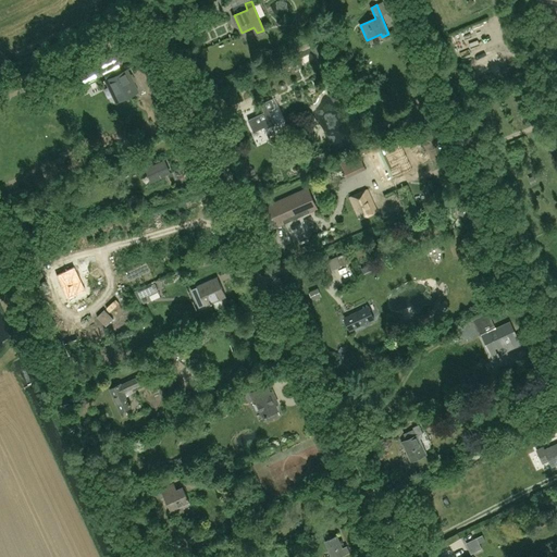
[(296,46),(300,57),(314,50),(310,39),(296,46)]
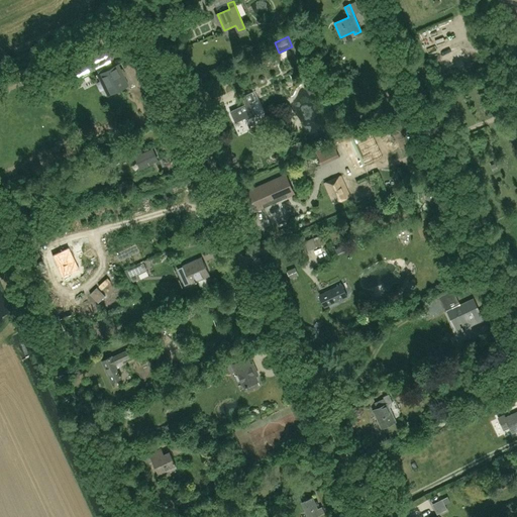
[(272,62),(276,65),(280,63),(281,58),(277,55),(273,57),(272,62)]
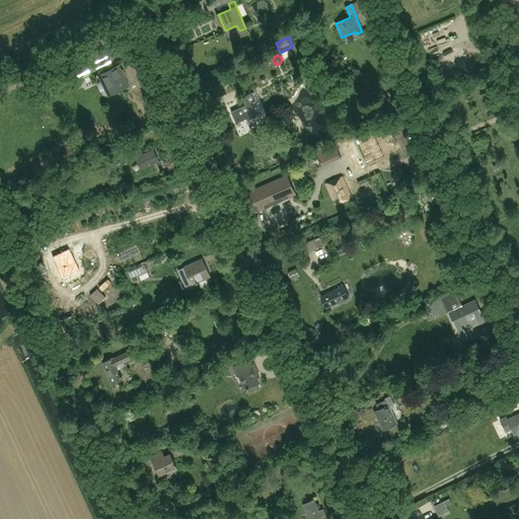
[(74,81),(96,70),(91,61),(69,73),(74,81)]
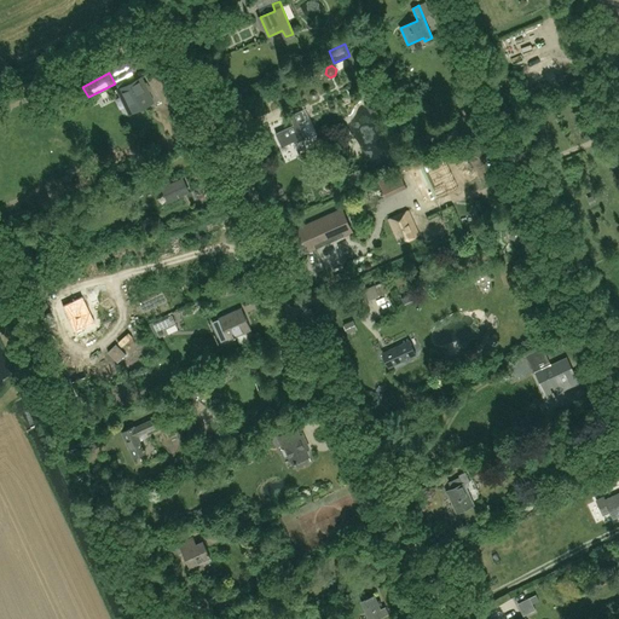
[(142,76),(115,88),(117,93),(121,91),(131,110),(152,99),(142,76)]
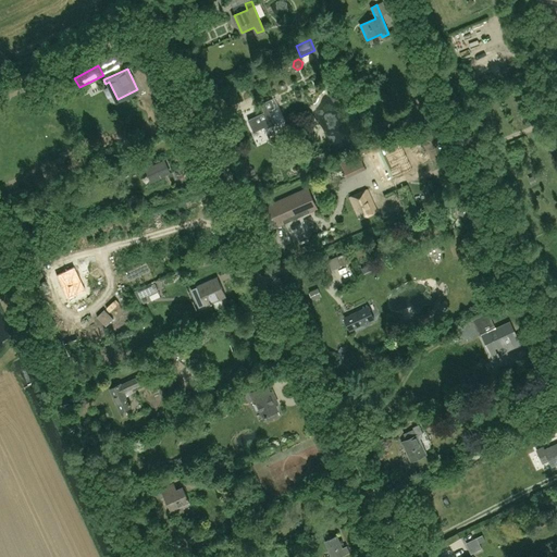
[(265,130),(277,124),(271,110),(276,108),(272,99),(260,104),(264,112),(248,120),(255,133),(264,127),(265,130)]
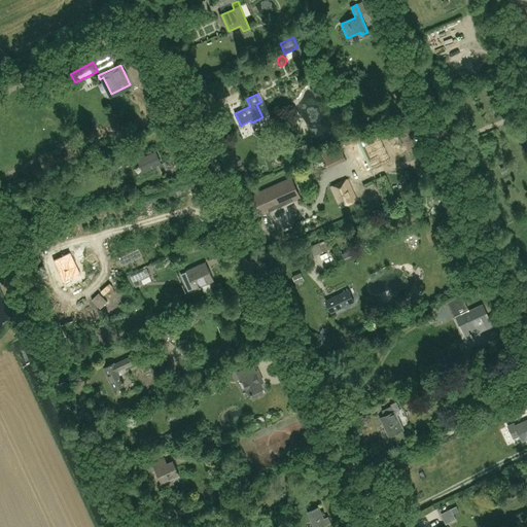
[(485,96),(487,105),(495,103),(493,95),(485,96)]
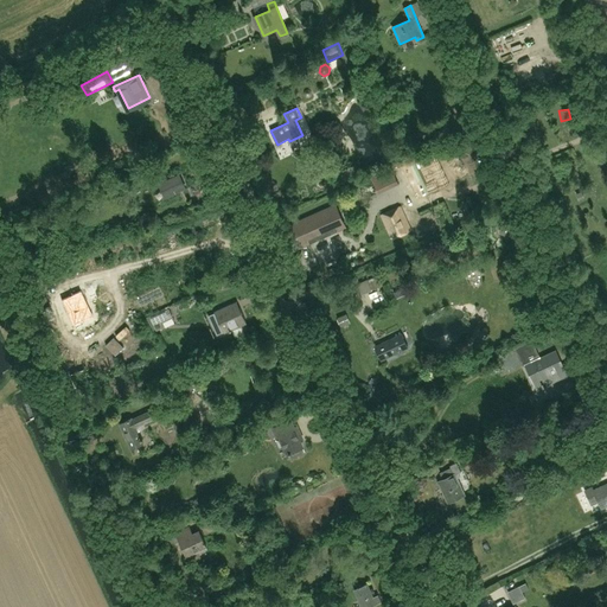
[(439,189),(423,157),(402,167),(417,199),(439,189)]
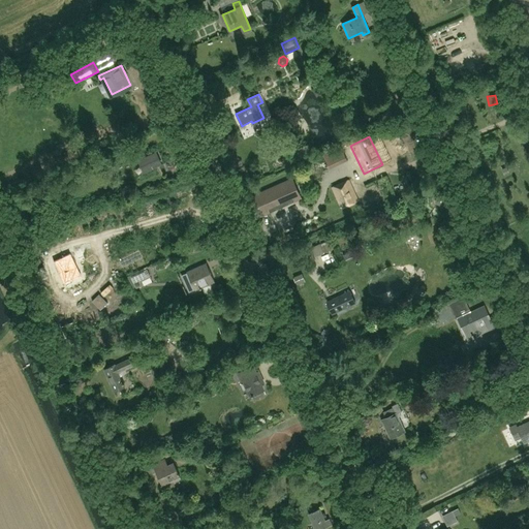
[(340,146),(322,154),(330,168),(347,160),(340,146)]
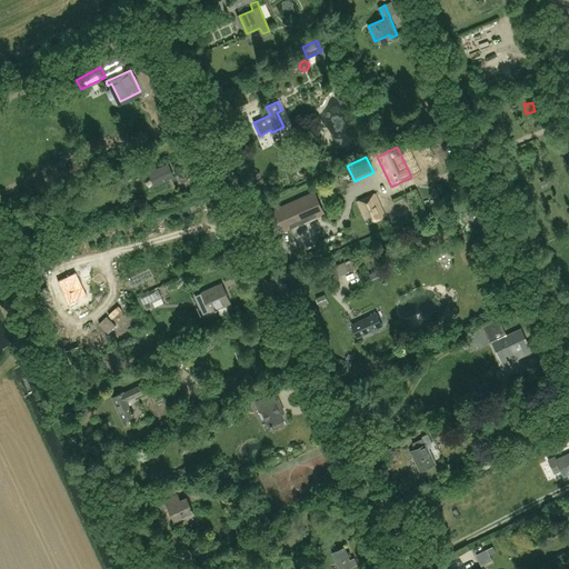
[(168,165),(150,173),(156,186),(166,181),(165,178),(172,173),(168,165)]
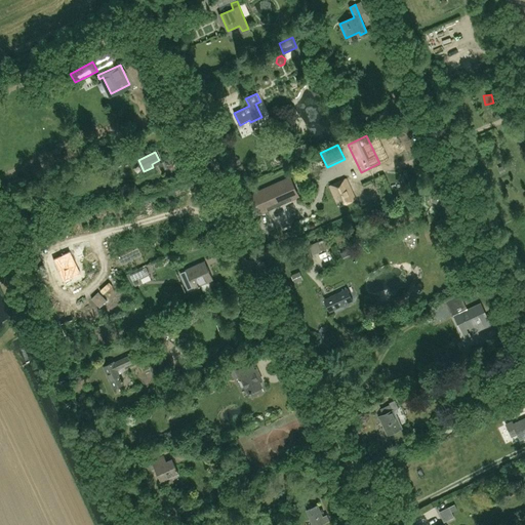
[(66,156),(57,160),(59,165),(68,162),(66,156)]
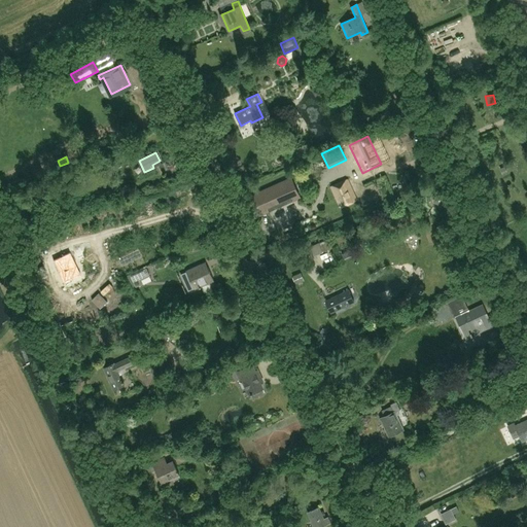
[(169,169),(166,162),(161,164),(164,171),(169,169)]
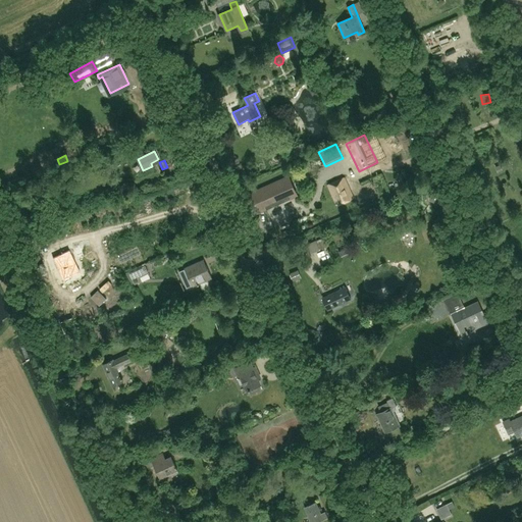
[(404,164),(405,174),(415,172),(414,163),(404,164)]
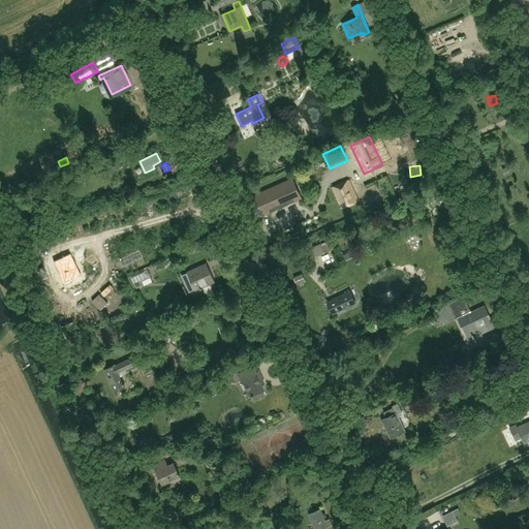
[(256,220),(303,198),(292,177),(246,198),(256,220)]
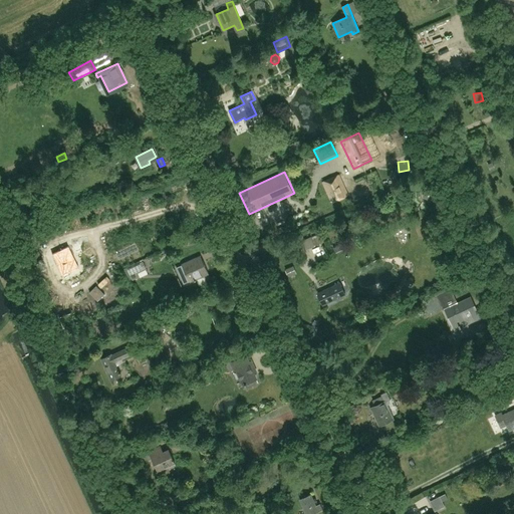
[(338,175),(322,183),(331,202),(347,195),(338,175)]
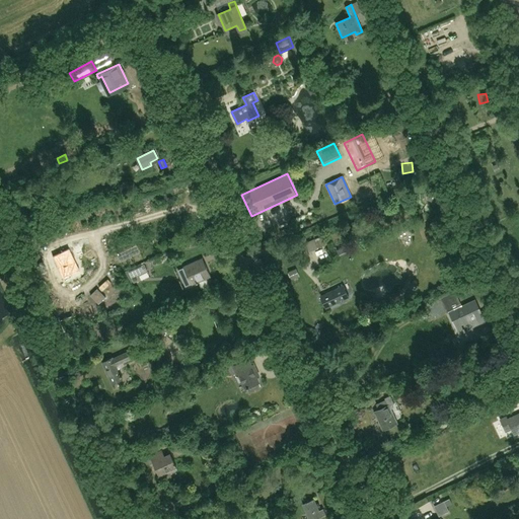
[(428,193),(427,199),(432,203),(438,200),(439,194),(433,191),(428,193)]
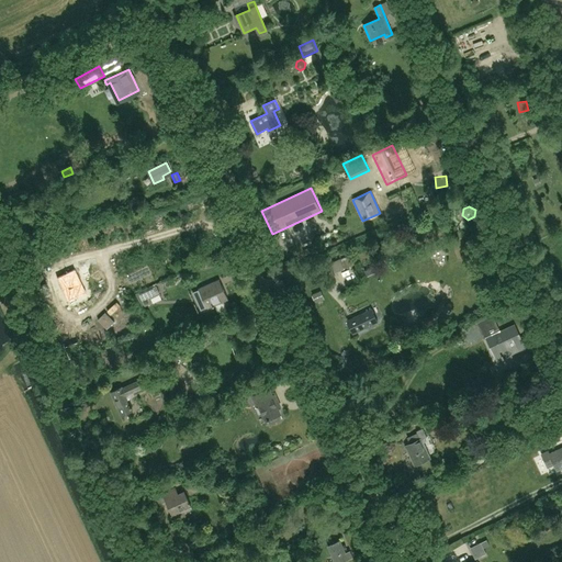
[(302,250),(296,253),(299,258),(304,256),(310,253),(308,248),(302,250)]
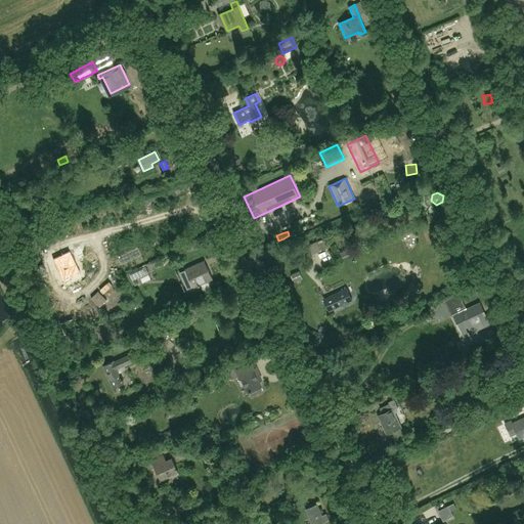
[(73,250),(53,259),(59,272),(63,280),(68,278),(83,271),(73,250)]
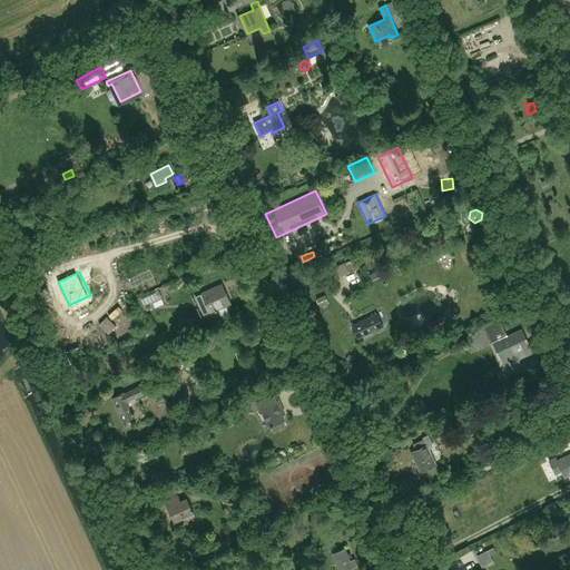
[(223,284),(202,293),(212,314),(232,304),(223,284)]
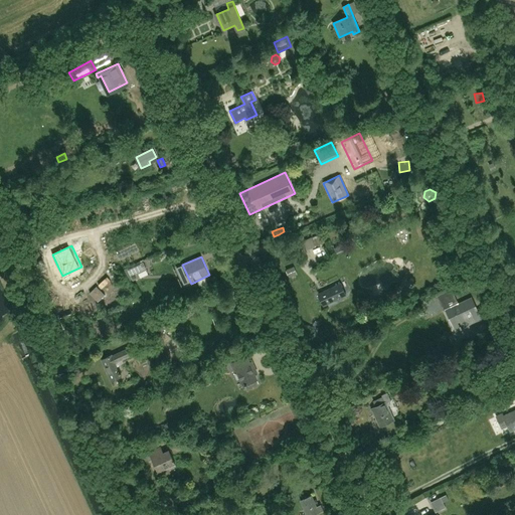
[(134,266),(128,269),(133,281),(139,278),(138,274),(147,270),(144,262),(134,266)]
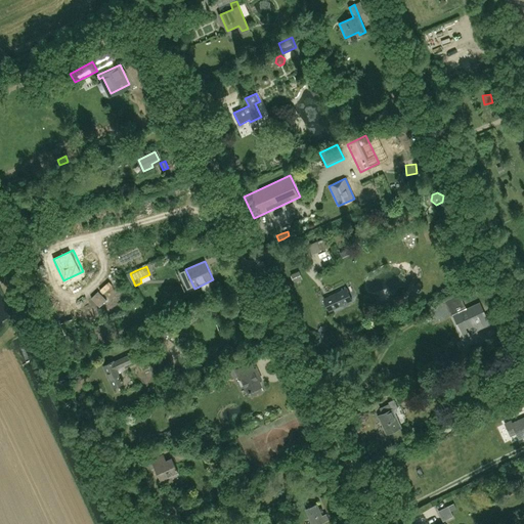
[(183,266),(177,267),(182,286),(187,285),(183,266)]
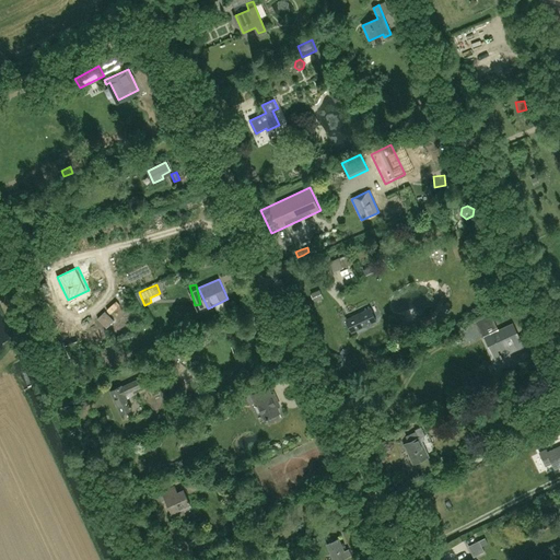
[(321,289),(312,293),(315,301),(324,298),(321,289)]
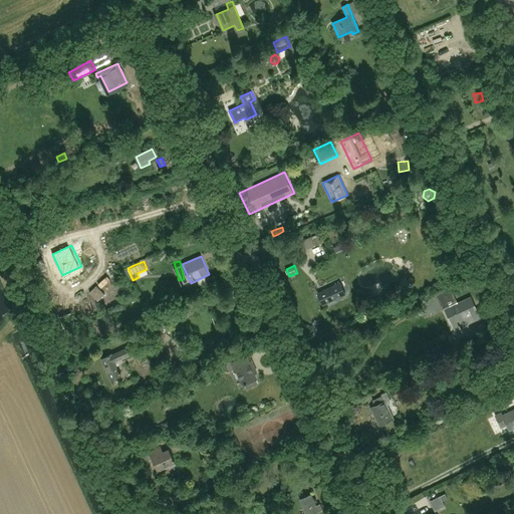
[(340,283),(318,294),(323,305),(345,294),(340,283)]
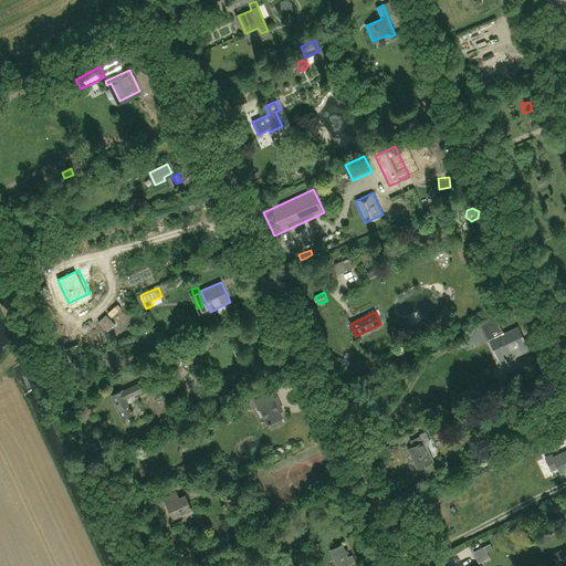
[(481,315),(483,324),(495,320),(493,312),(481,315)]
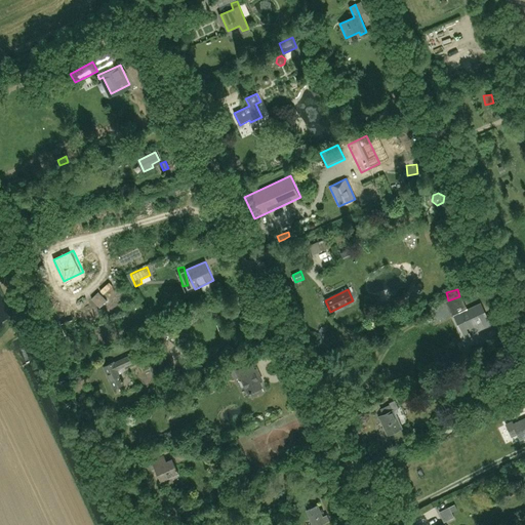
[(493,314),(487,316),(482,304),(461,314),(467,324),(483,316),(486,322),(495,317),(493,314)]
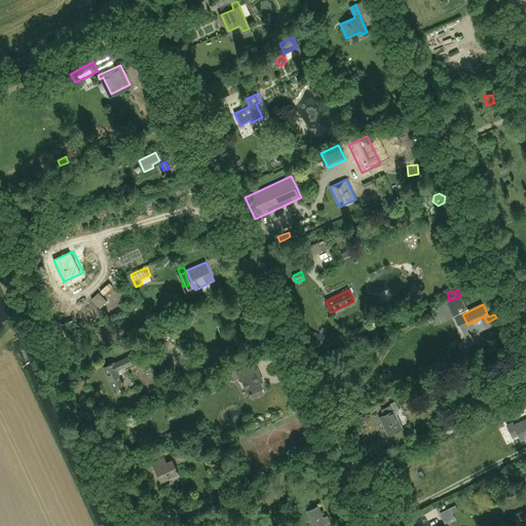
[(173,325),(171,336),(178,338),(181,327),(173,325)]
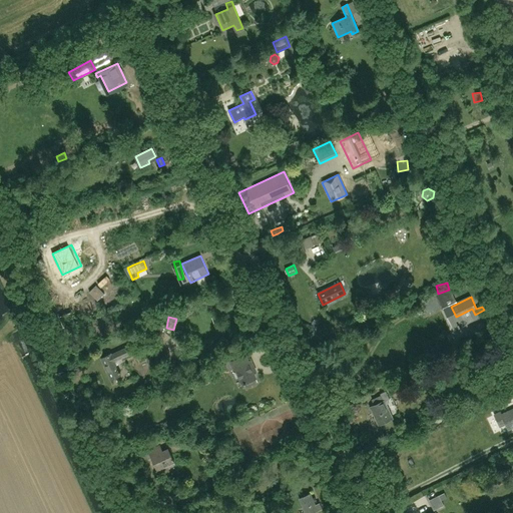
[(485,322),(470,329),(474,337),(489,330),(485,322)]
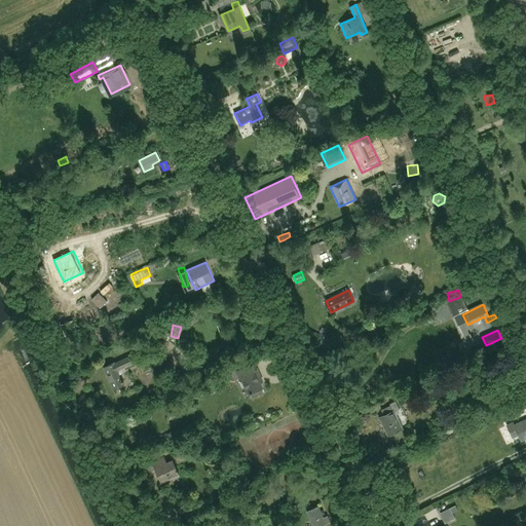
[(115,363),(104,368),(114,389),(124,384),(118,371),(135,363),(132,355),(115,364),(115,363)]
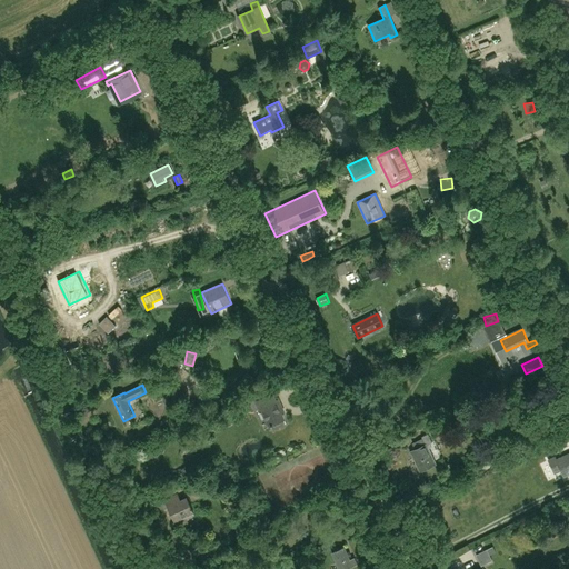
[(273,395),(256,401),(259,410),(262,409),(269,426),(283,420),(273,395)]
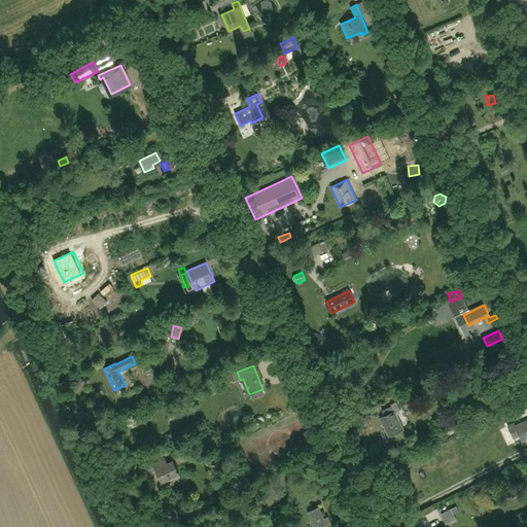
[(419,381),(424,394),(435,389),(429,377),(419,381)]
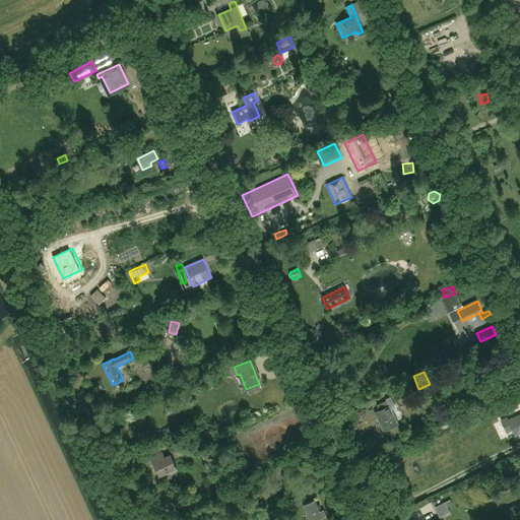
[(385,399),(389,406),(376,412),(384,432),(398,426),(391,410),(394,408),(393,405),(395,404),(391,396),(385,399)]
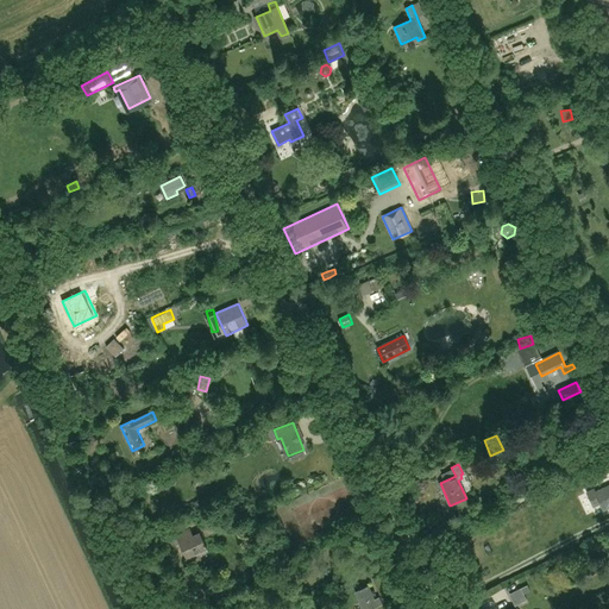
[(595,489),(586,493),(594,507),(601,504),(604,510),(608,507),(608,487),(596,494),(595,489)]
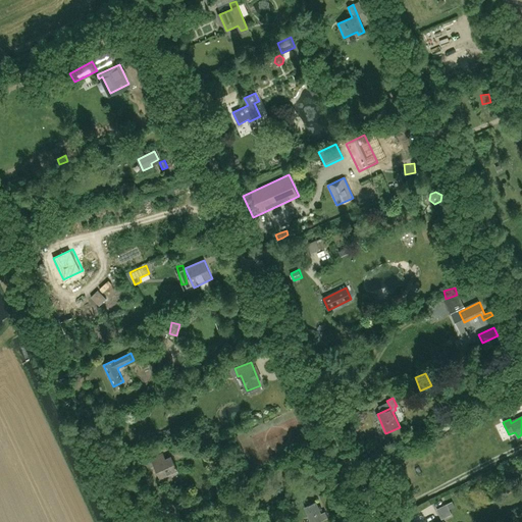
[(155,466),(161,478),(177,470),(170,456),(154,464),(151,458),(145,461),(149,469),(155,466)]
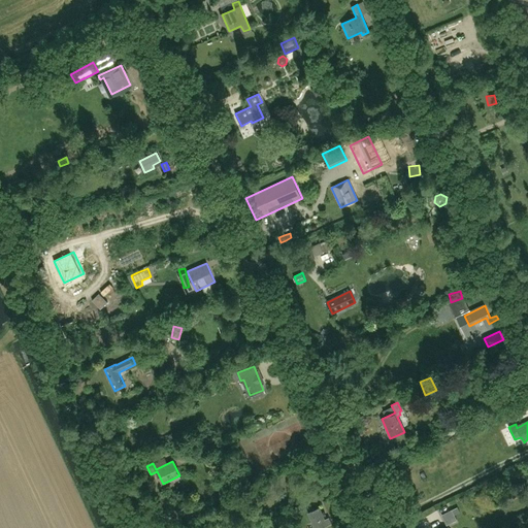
[(315,527),(320,527),(331,523),(329,518),(325,519),(320,507),(308,513),(315,527)]
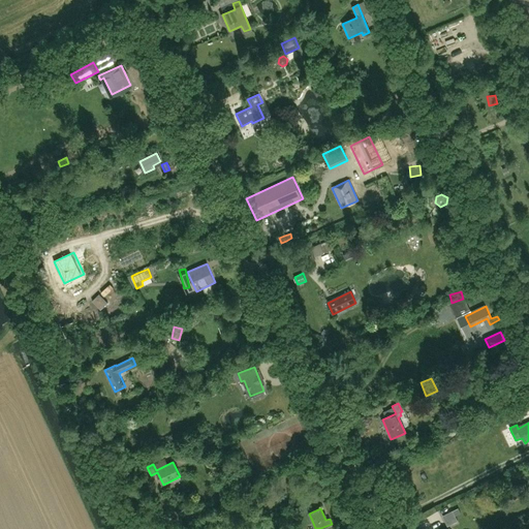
[(447,527),(458,522),(454,511),(442,517),(447,527)]
